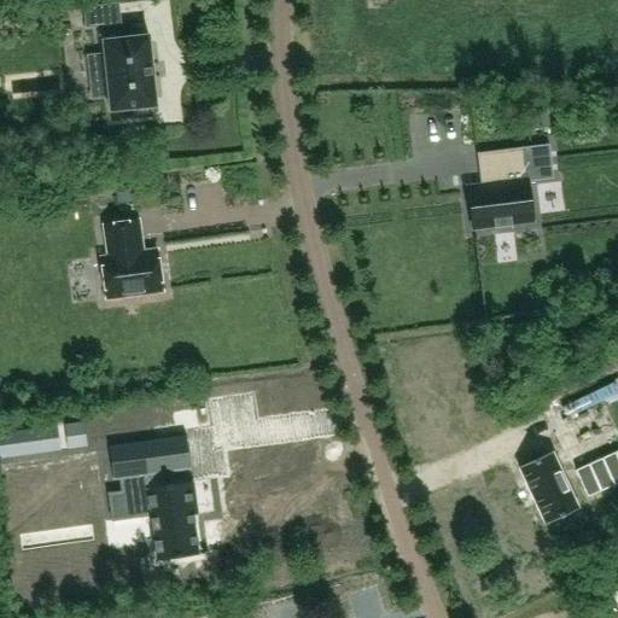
[(110,111),(156,106),(149,35),(120,39),(117,24),(120,24),(117,5),(85,9),(86,28),(103,25),(105,40),(103,40),(106,76),(89,77),(92,99),(109,98),(110,111)]
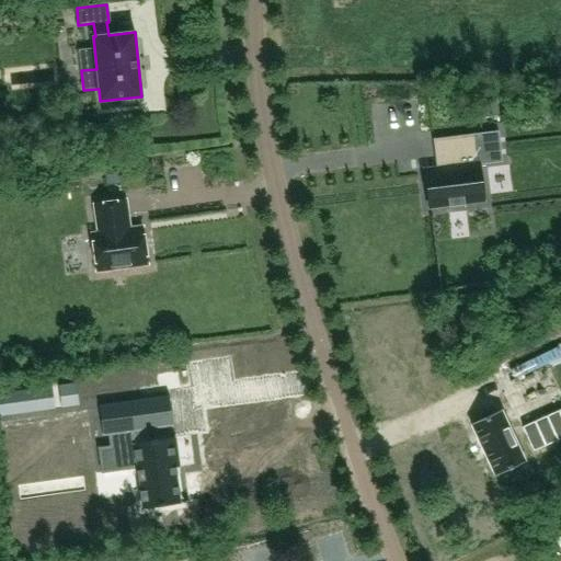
[(496,102),(479,104),(481,119),(499,117),(496,102)]
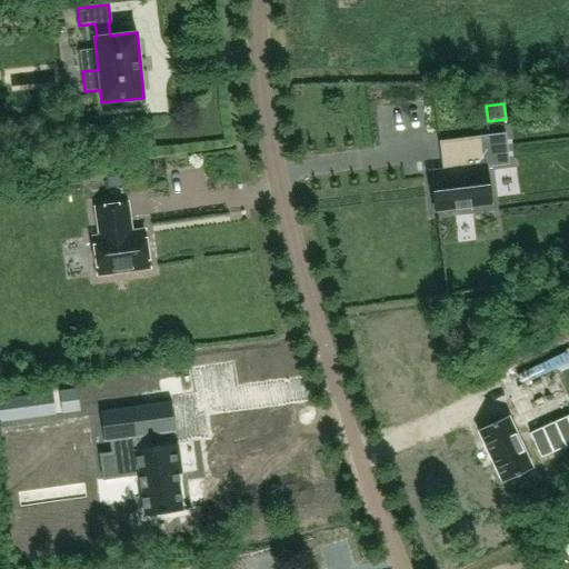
[(430,172),(435,210),(455,208),(455,211),(457,210),(456,208),(469,206),(470,209),(471,209),(470,206),(490,203),(482,136),(439,141),(441,158),(447,158),(449,170),(430,172)]
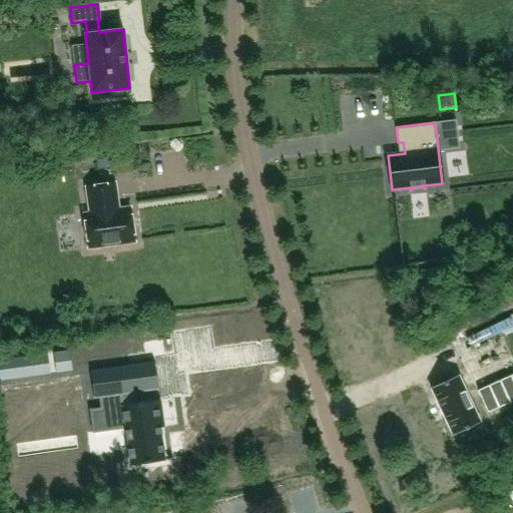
[(90,213),(84,214),(89,247),(135,241),(130,207),(118,209),(114,183),(86,187),(90,213)]
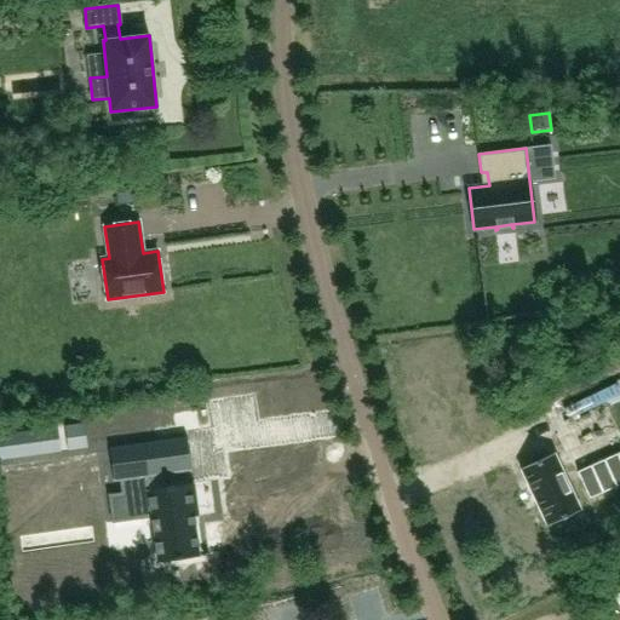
[(598,374),(545,399),(557,425),(610,401),(598,374)]
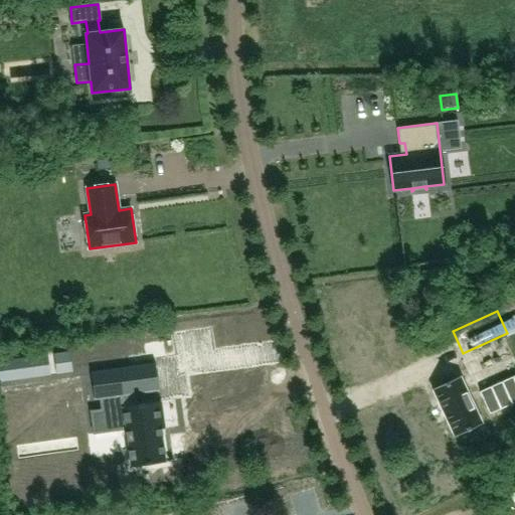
[(130,395),(134,395),(130,366),(91,372),(91,374),(93,374),(96,398),(95,398),(95,400),(108,398),(109,409),(91,411),(94,434),(126,430),(131,467),(165,463),(162,436),(161,428),(164,428),(160,402),(131,406),(130,395)]
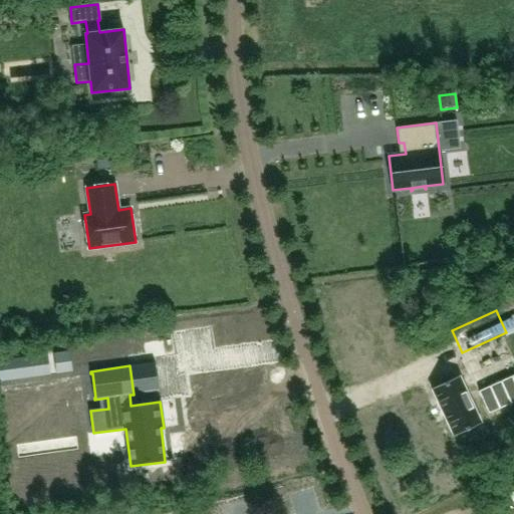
[(423,388),(445,435),(472,423),(451,375),(423,388)]
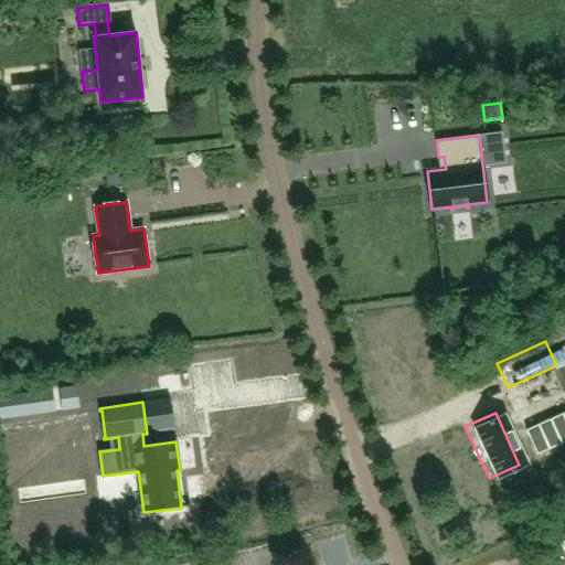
[(555,448),(564,443),(564,414),(544,424),(555,448)]
